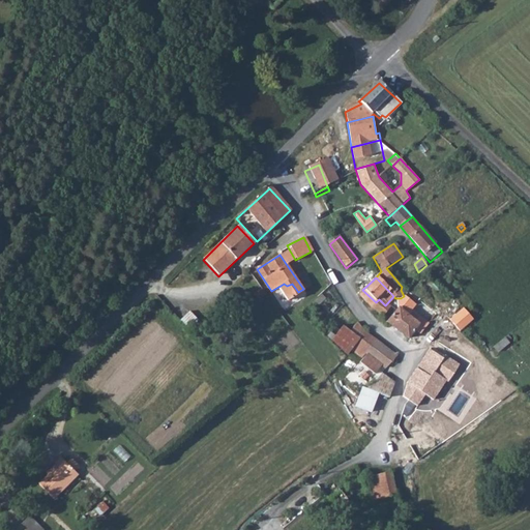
[(284,284),(278,287),(288,300),(298,292),(292,284),(287,286),(284,284)]
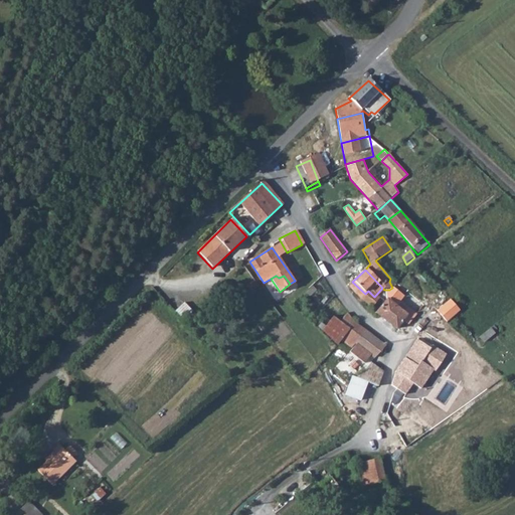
[(249,292),(256,288),(252,281),(245,286),(249,292)]
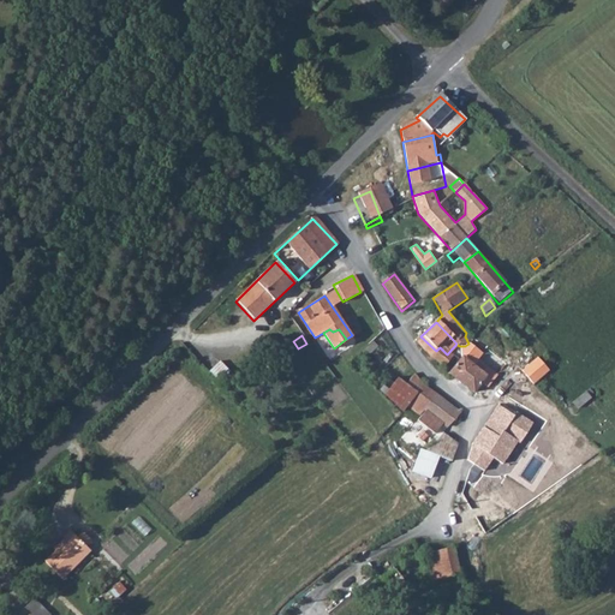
[(416,341),(431,357),(436,351),(421,336),(416,341)]
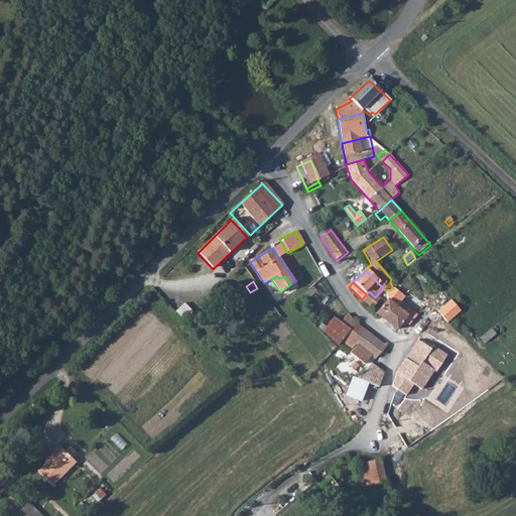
[(310,287),(301,296),(305,300),(315,291),(310,287)]
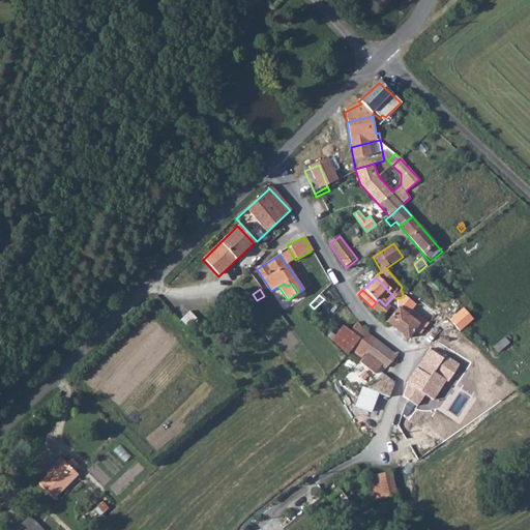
[(372,307),(381,318),(389,310),(385,305),(379,299),(376,302),(372,307)]
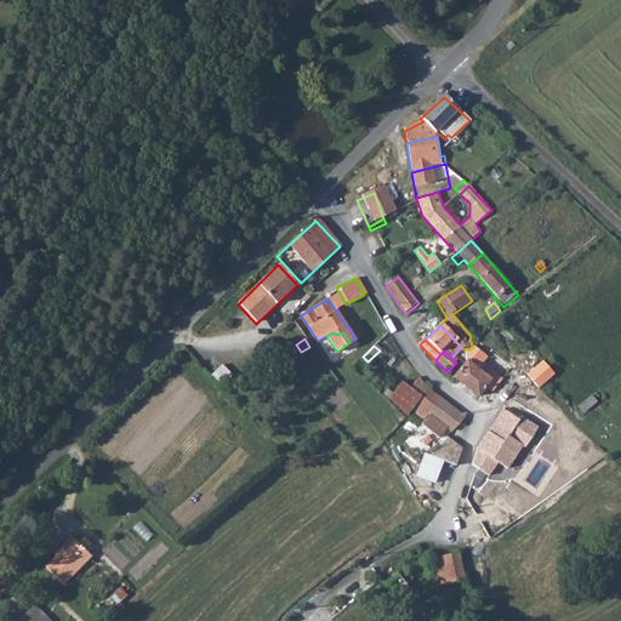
[(491,383),(494,387),(507,374),(493,359),(480,372),(467,360),(466,362),(453,376),(478,398),(491,383)]
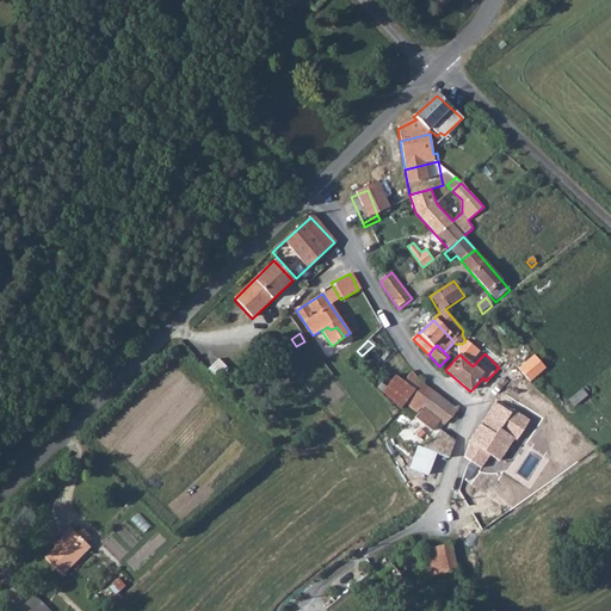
[(534,355),(519,368),(530,381),(545,368),(534,355)]
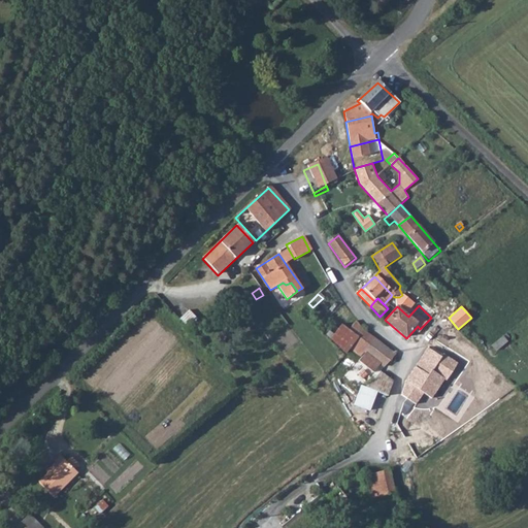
[(188,327),(197,318),(188,308),(178,318),(188,327)]
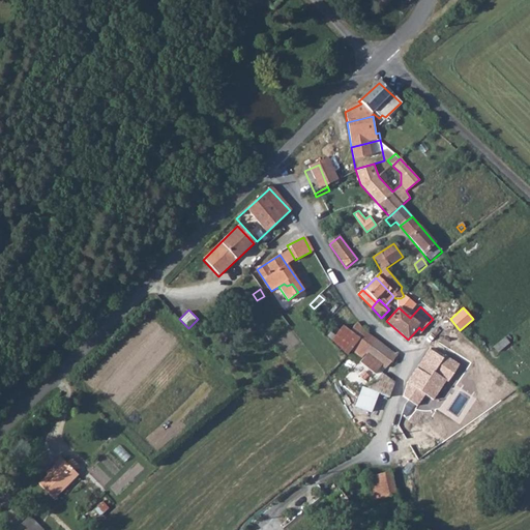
[(349,349),(361,358),(375,341),(363,331),(356,322),(348,330),(356,341),(349,349)]
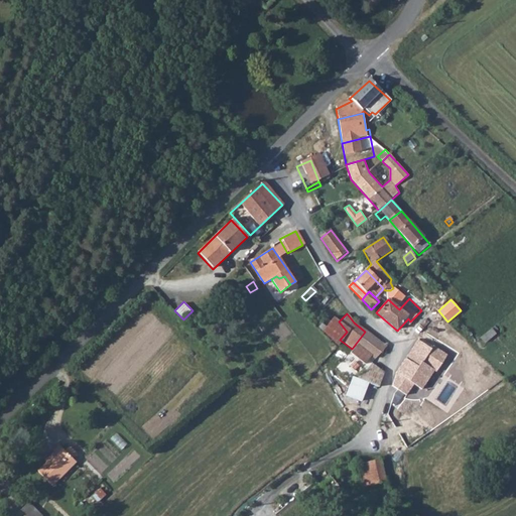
[(336,344),(340,340),(347,332),(339,321),(332,315),(319,329),(336,344)]
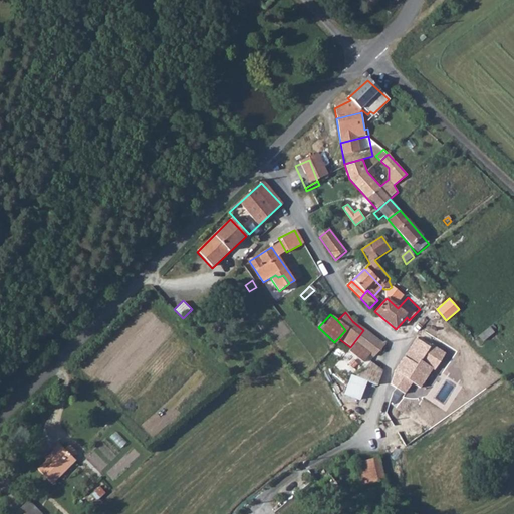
[(374,358),(384,346),(363,330),(350,347),(355,351),(359,346),(374,358)]
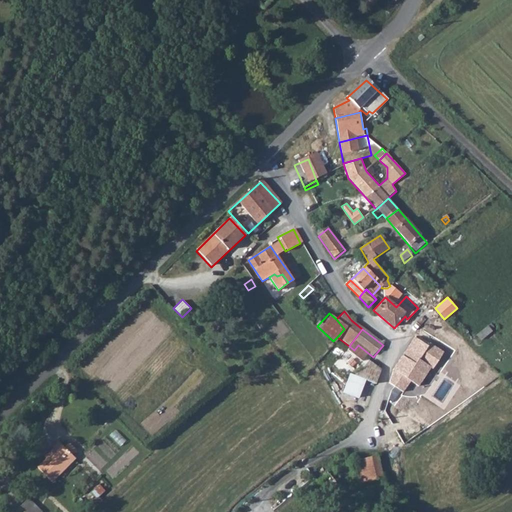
[(432,348),(415,337),(393,368),(389,382),(404,392),(411,381),(418,385),(431,367),(434,369),(444,352),(434,345),(432,348)]
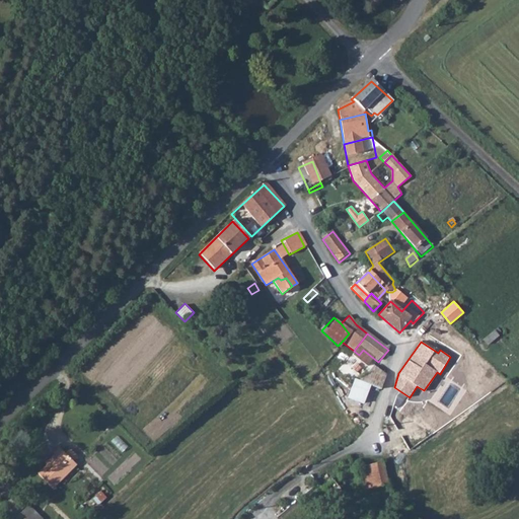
[(378,362),(374,366),(380,370),(383,367),(378,362)]
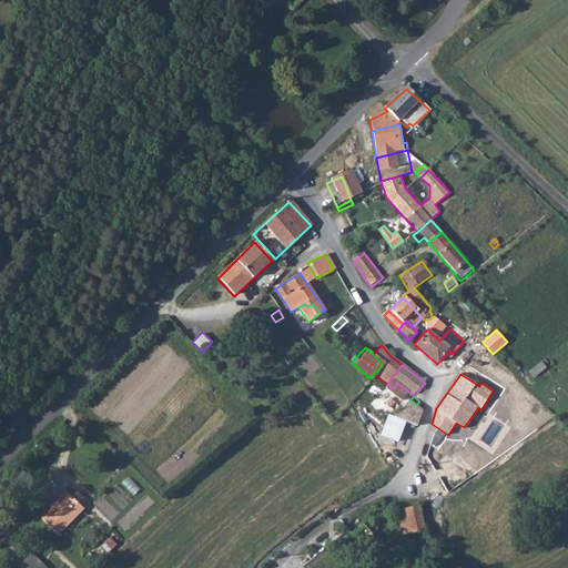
[(389,409),(395,404),(391,401),(385,404),(389,409)]
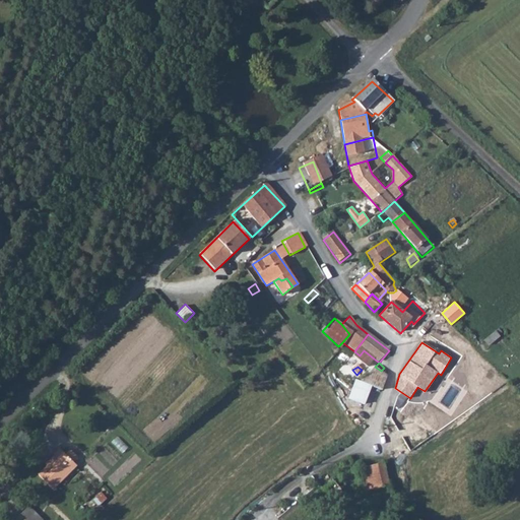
[(380,392),(386,375),(381,371),(375,367),(358,383),(380,392)]
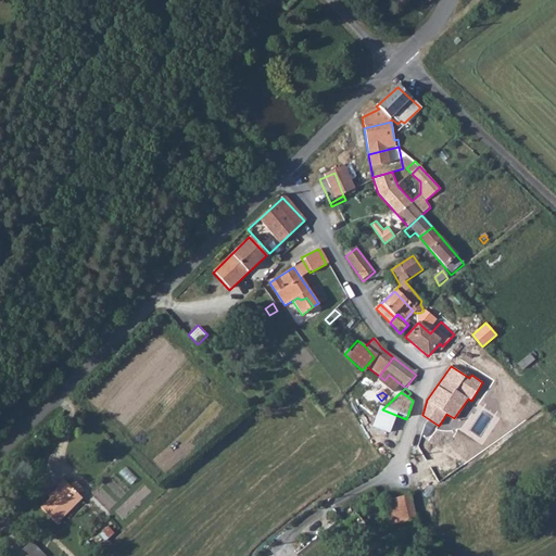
[(406,419),(382,409),(374,434),(397,443),(406,419)]
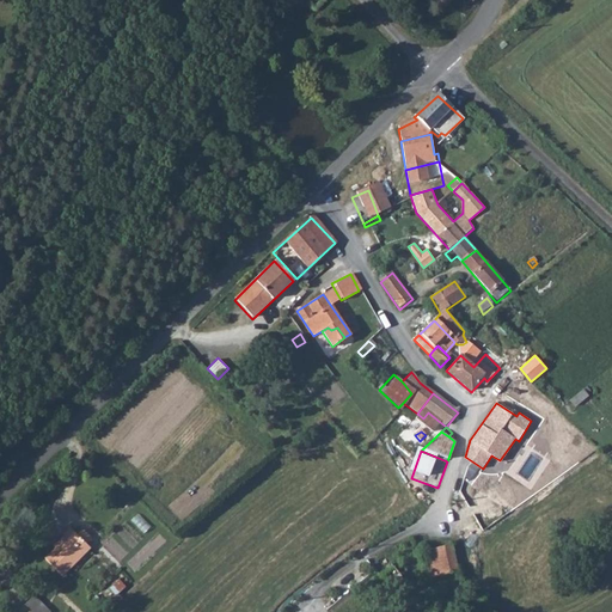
[(85,545),(91,538),(81,528),(74,534),(68,527),(60,534),(65,539),(44,558),(62,576),(89,549),(85,545)]
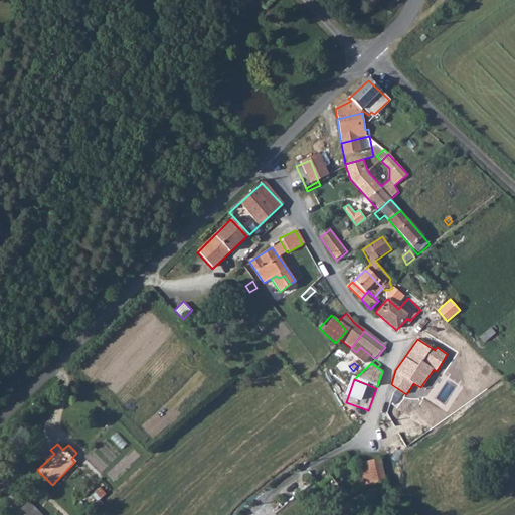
[(386,481),(379,459),(358,466),(365,488),(386,481)]
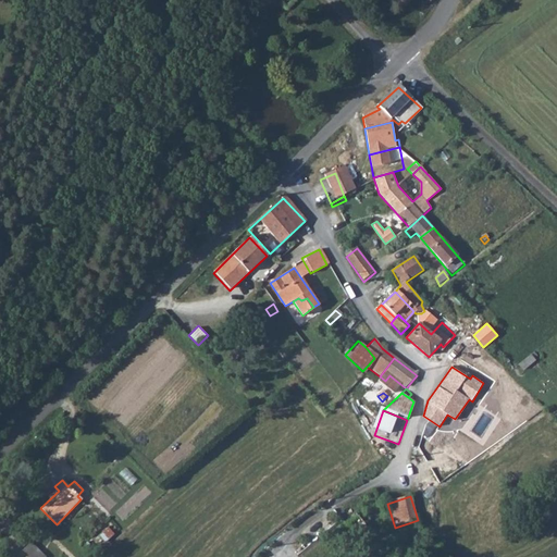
[(24,556),(44,556),(31,543),(20,553),(24,556)]
